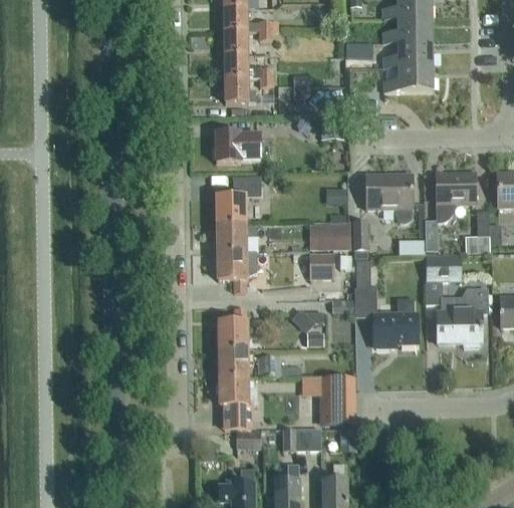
[(222,0),(223,8),(246,7),(257,7),(257,0),(222,0)]
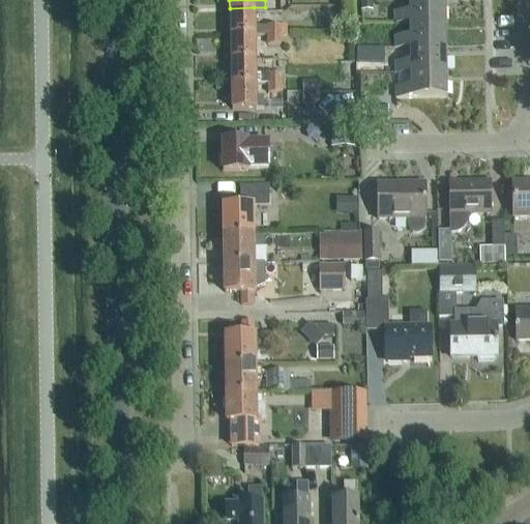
[(408,0),(409,7),(393,8),(393,19),(409,19),(409,18),(443,17),(442,0),(408,0)]
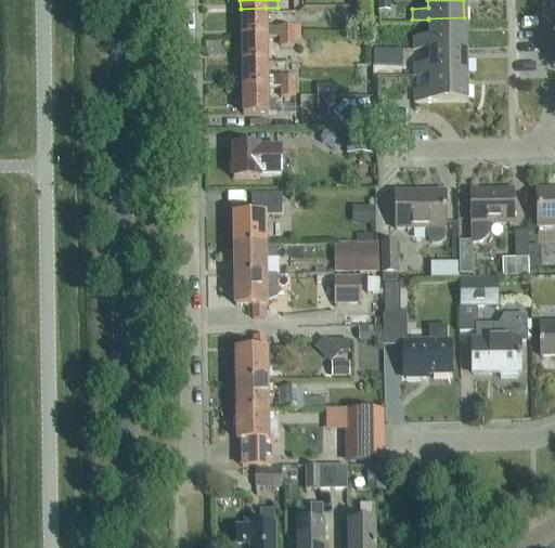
[(267,23),(266,8),(241,9),(241,34),(267,34),(279,33),(279,34),(294,34),(294,24),(279,24),(279,23),(267,23)]
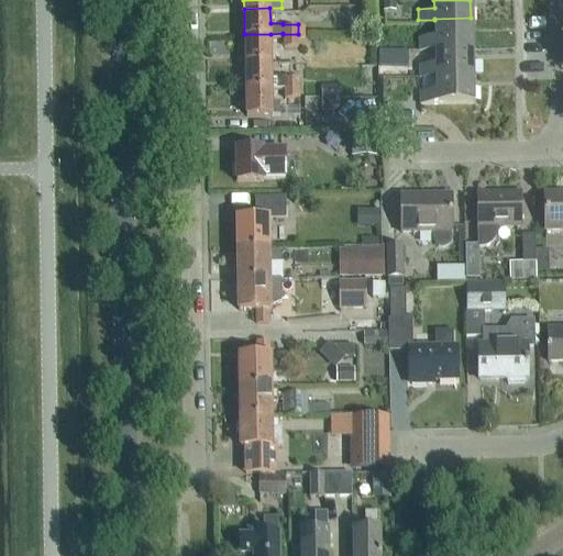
[(435,46),(435,45),(472,45),(471,18),(434,19),(434,20),(434,35),(419,35),(419,46),(435,46)]
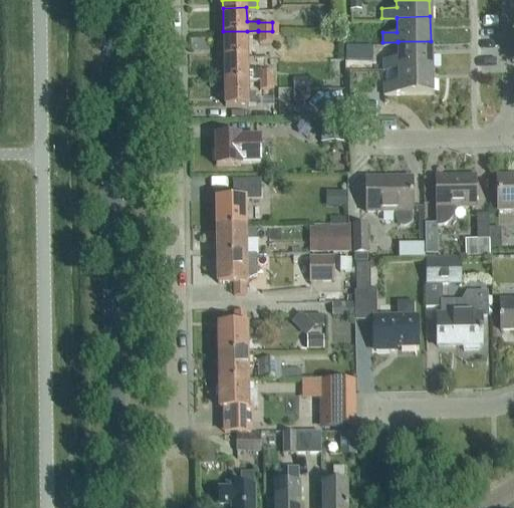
[(247,31),(223,31),(224,55),(247,54),(247,31)]
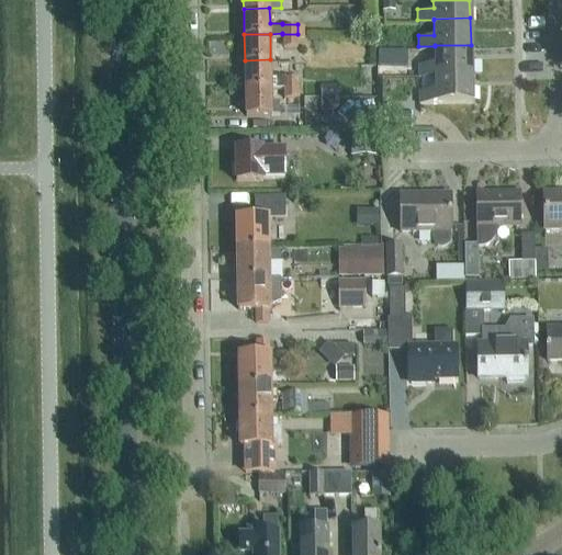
[(298,34),(282,34),(283,44),(298,44),(298,34)]
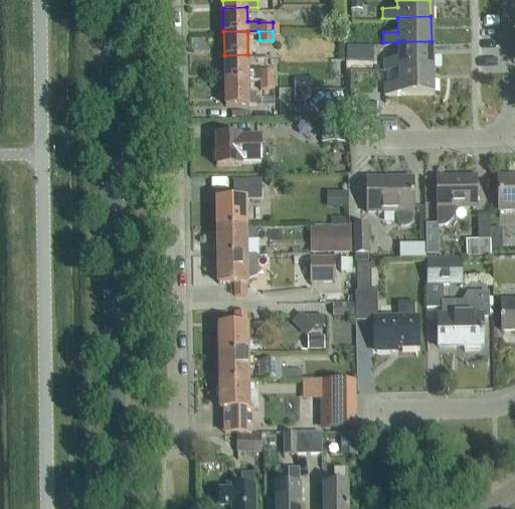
[(398,41),(398,42),(398,56),(383,56),(383,67),(398,66),(432,65),(432,41),(398,41)]
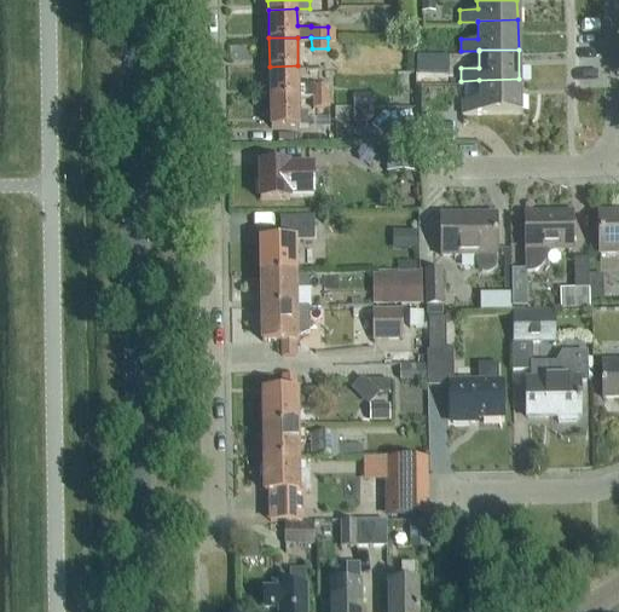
[(417,55),(417,68),(434,68),(434,55),(417,55)]
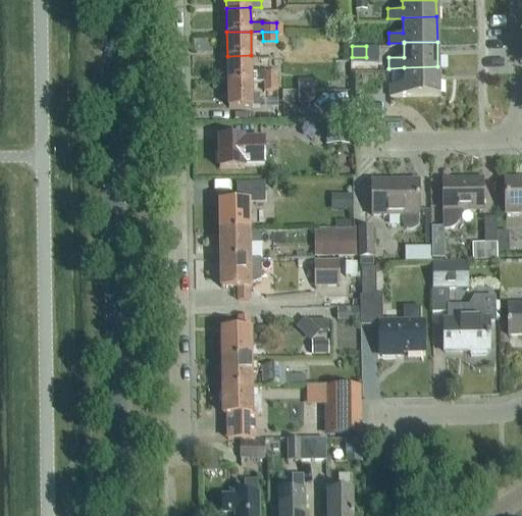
[(277,69),(265,69),(265,66),(251,66),(251,55),(227,56),(227,80),(252,80),(252,79),(263,78),(264,80),(277,79),(277,69)]
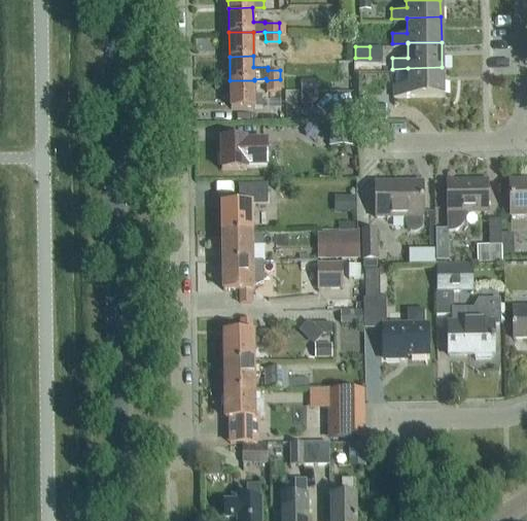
[(408,68),(409,82),(393,82),(393,94),(443,93),(442,67),(408,68)]
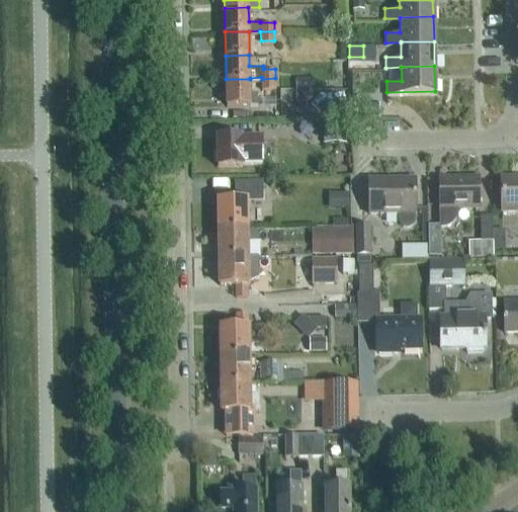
[(296,74),(295,85),(312,85),(313,75),(296,74)]
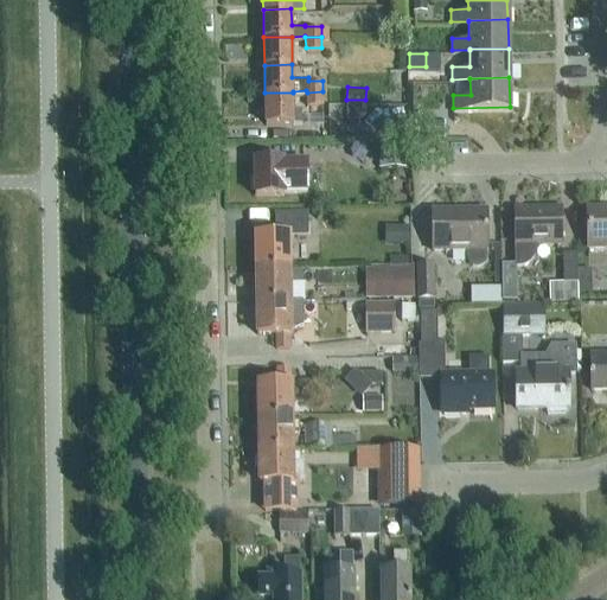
[(323,91),(307,93),(307,103),(324,103),(323,91)]
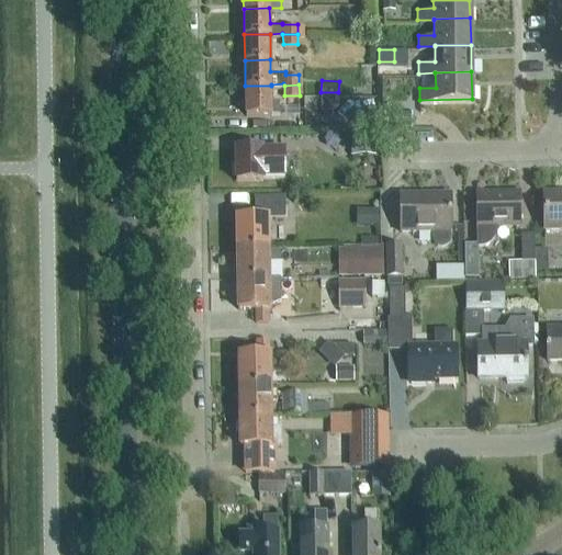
[(271,97),(271,86),(245,86),(246,111),(280,111),(280,97),(271,97)]
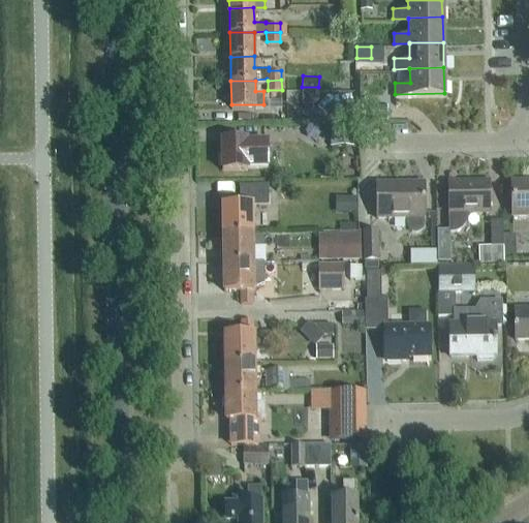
[(334,120),(334,145),(354,145),(354,120),(334,120)]
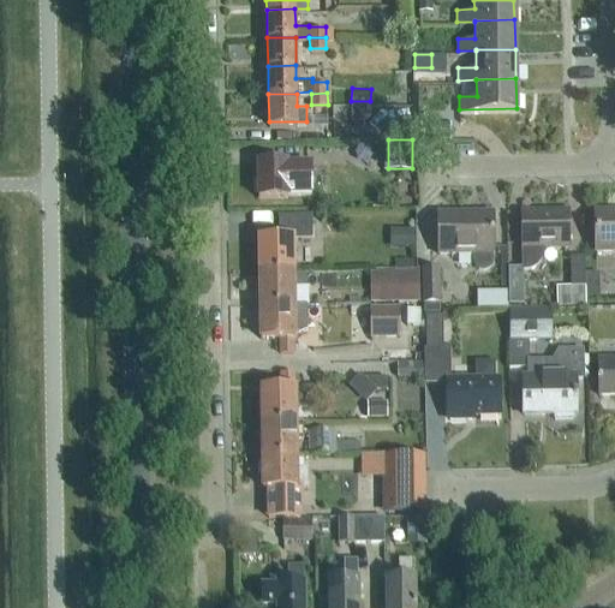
[(258,159),(258,194),(287,194),(287,191),(311,191),(311,160),(287,160),(287,159),(258,159)]
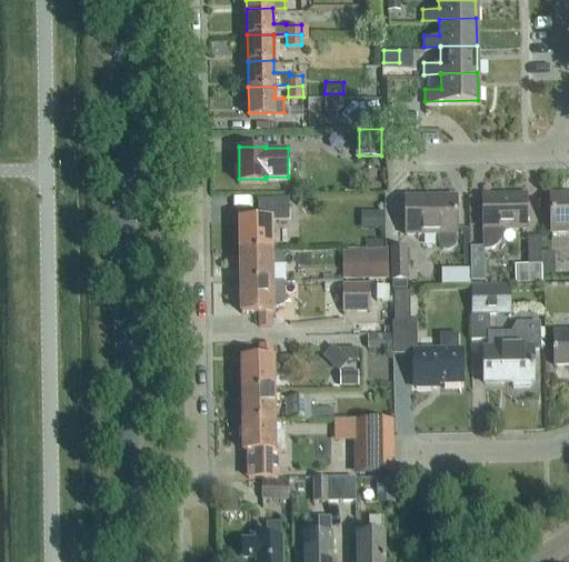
[(525,226),(525,192),(481,193),(482,247),(488,247),(491,246),(495,243),(499,237),(500,233),(501,230),(501,227),(525,226)]
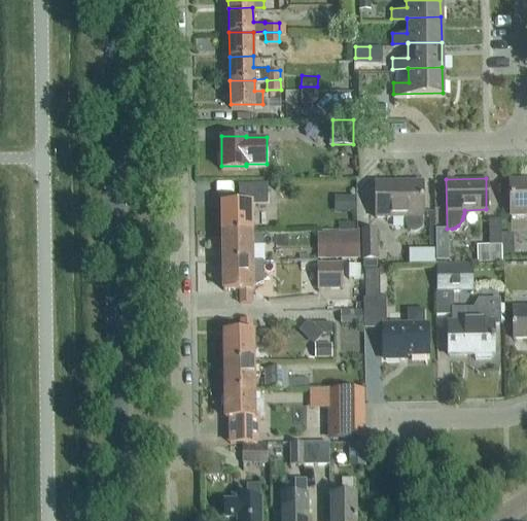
[(526,178),(510,179),(511,213),(526,212),(526,178)]
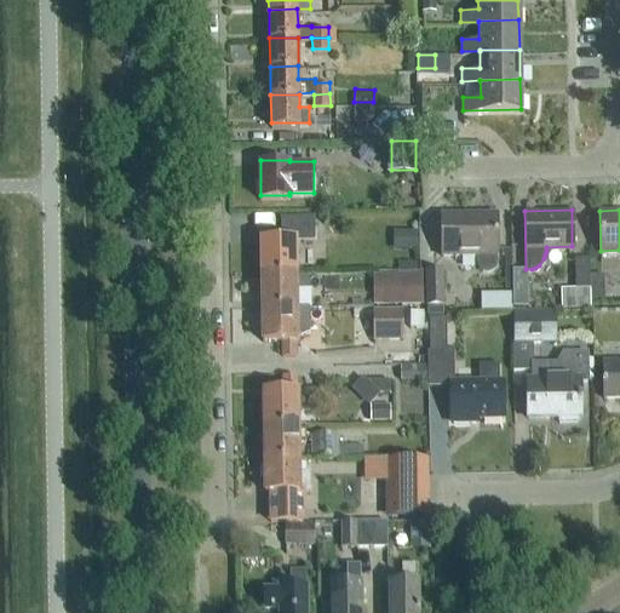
[(497,251),(495,212),(441,213),(441,252),(476,252),(476,259),(478,264),(481,268),(487,269),(492,268),(495,264),(497,258),(497,251)]
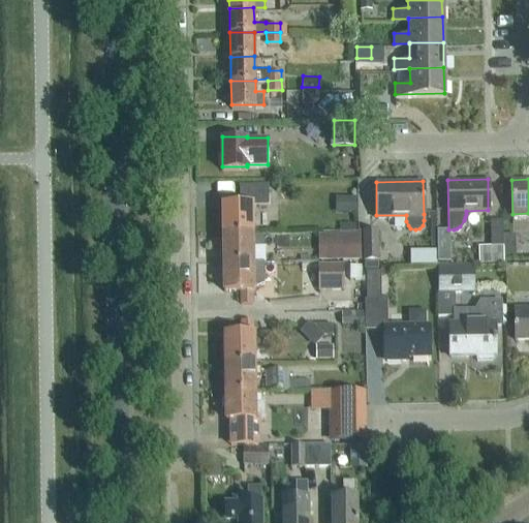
[(223,231),(252,229),(251,204),(269,204),(268,183),(240,183),(240,204),(223,204),(223,231)]
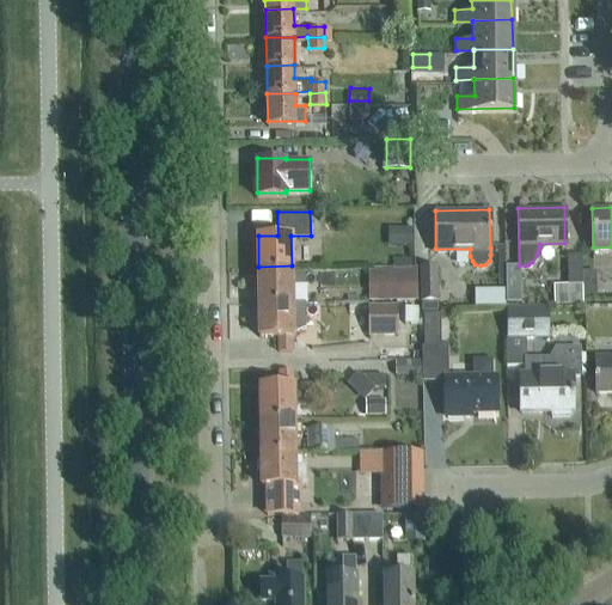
[(399,224),(399,242),(411,242),(411,224),(399,224)]
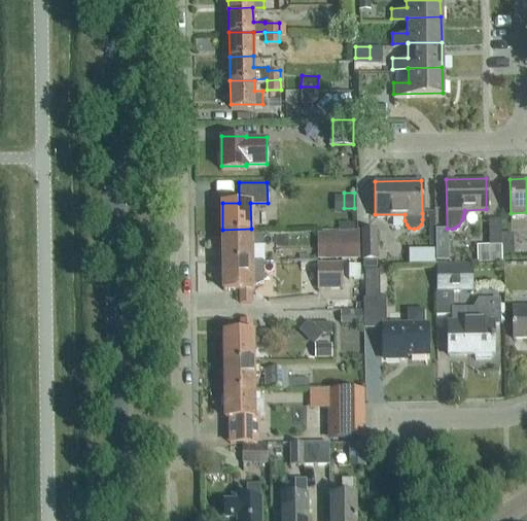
[(501,242),(501,216),(489,217),(489,241),(476,241),(477,258),(502,258),(501,242)]
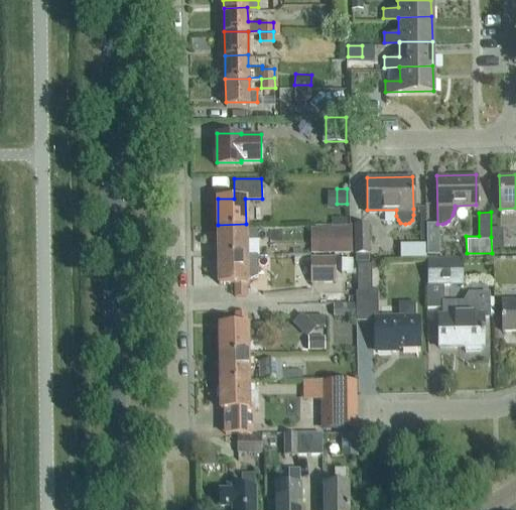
[(355,258),(368,258),(368,222),(355,222),(355,251),(355,258)]
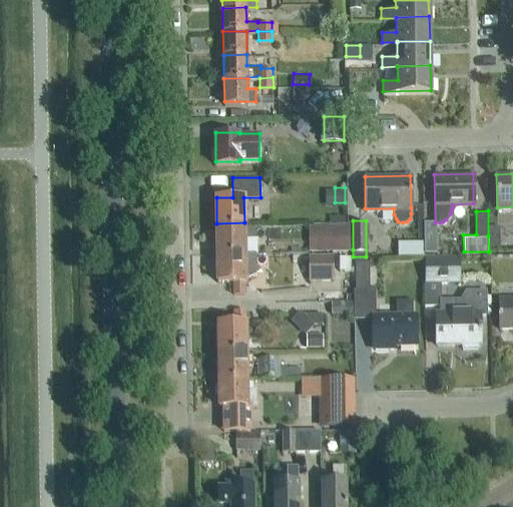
[(244,222),(216,223),(216,250),(244,249),(244,234),(255,234),(255,223),(244,223),(244,222)]
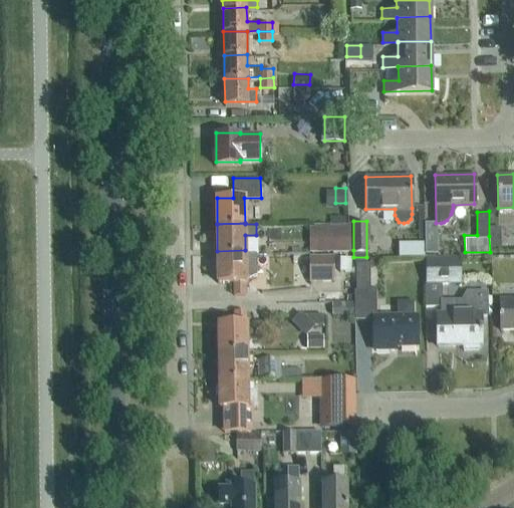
[(322,223),(323,248),(350,248),(350,223),(322,223)]
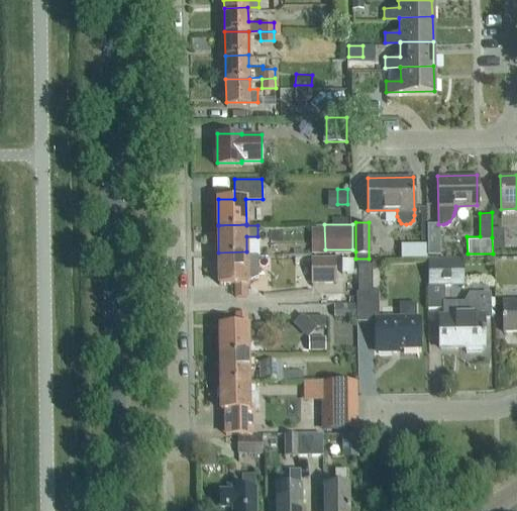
[(505,239),(493,239),(494,247),(505,247),(505,239)]
